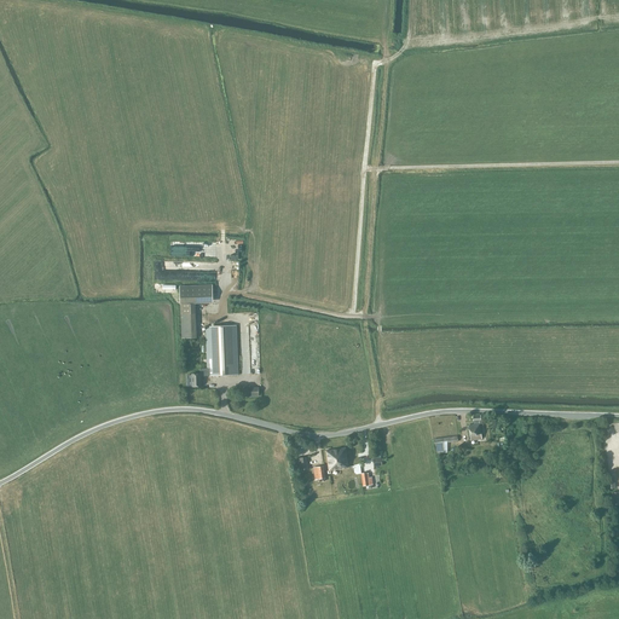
[(180,287),(180,305),(181,339),(196,339),(195,304),(213,304),(213,285),(180,287)]
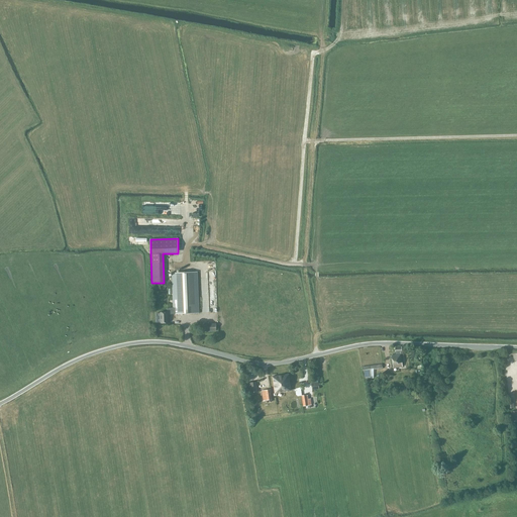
[(161,312),(161,323),(169,323),(168,314),(199,313),(198,272),(172,273),(174,308),(168,308),(168,312),(161,312)]
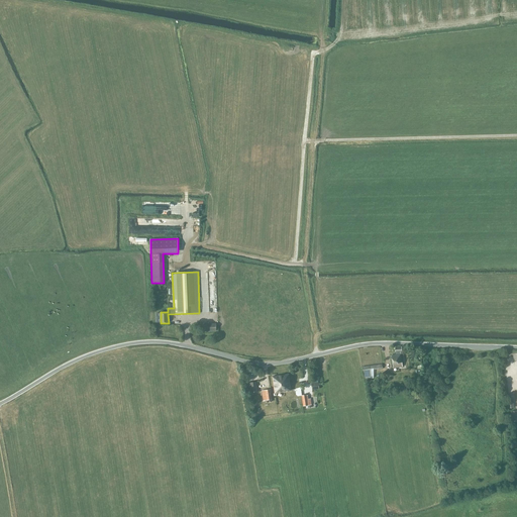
[(214,290),(217,290),(216,272),(208,272),(209,288),(214,288),(214,290)]
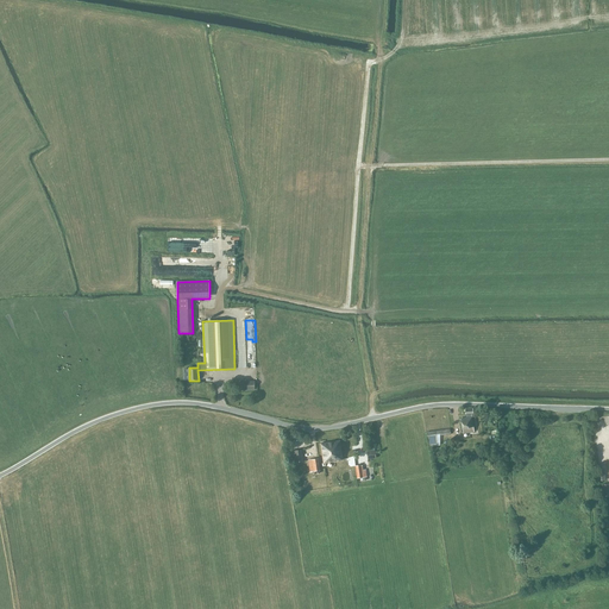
[(256,368),(256,358),(246,358),(246,368),(256,368)]
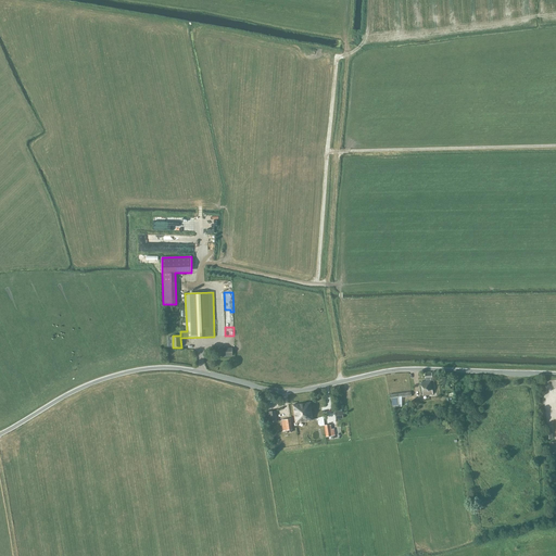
[(425,374),(426,382),(421,382),(424,395),(433,394),(431,381),(433,381),(432,378),(432,374),(425,374)]
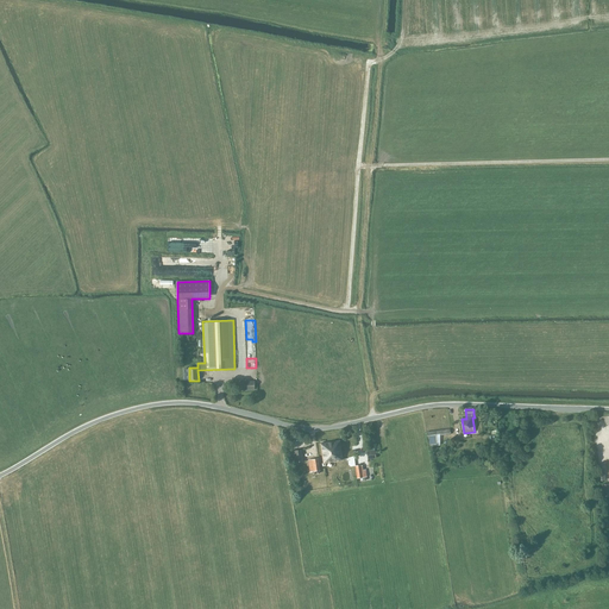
[(427,432),(427,438),(429,447),(439,446),(438,437),(451,435),(450,429),(427,432)]
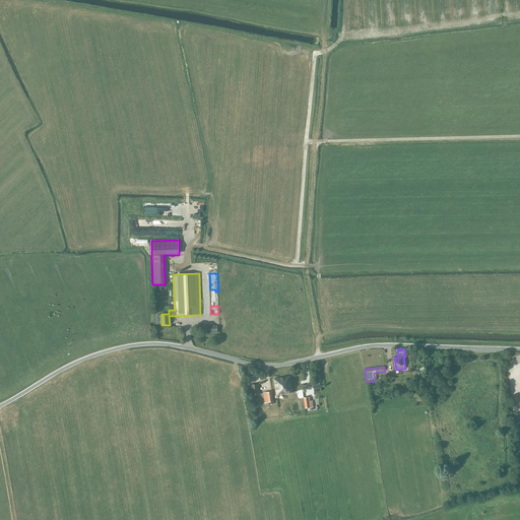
[(288,394),(293,393),(290,377),(274,379),(276,395),(288,394)]
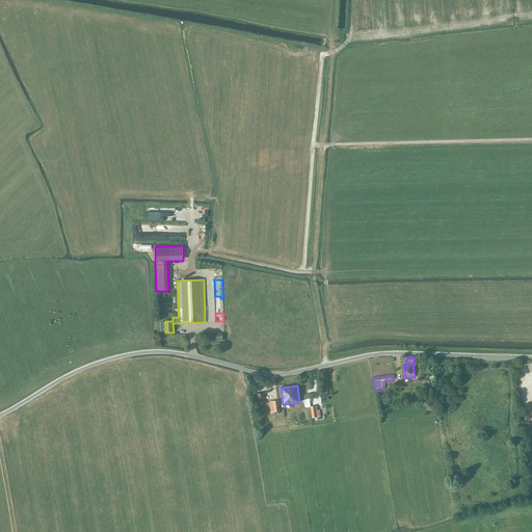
[(256,395),(258,405),(265,404),(264,394),(256,395)]
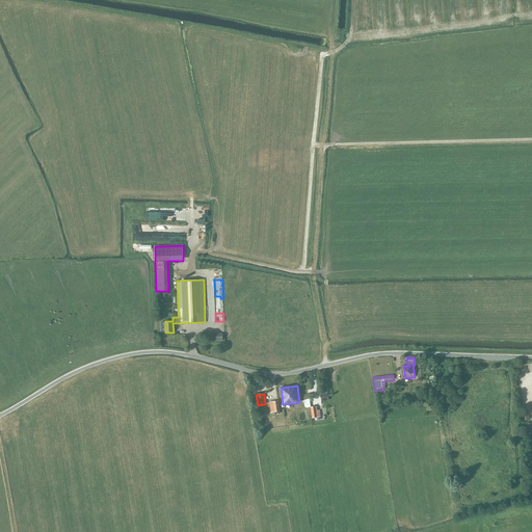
[(271,413),(275,413),(275,415),(280,414),(280,411),(281,411),(278,401),(270,402),(271,413)]
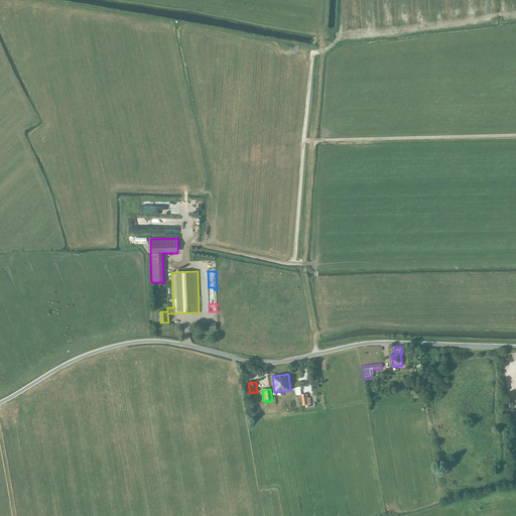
[(306,394),(301,395),(302,405),(307,405),(307,407),(310,406),(310,404),(311,404),(310,398),(308,398),(307,394),(306,394)]
